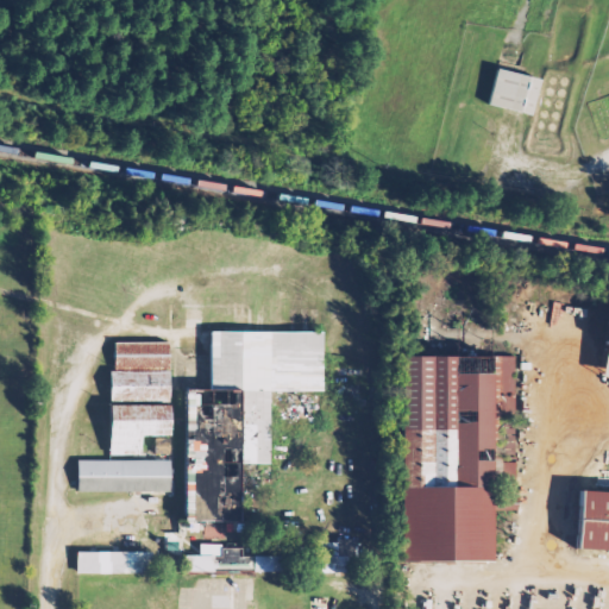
[(541,117),(545,96),(535,94),(531,114),(541,117)]
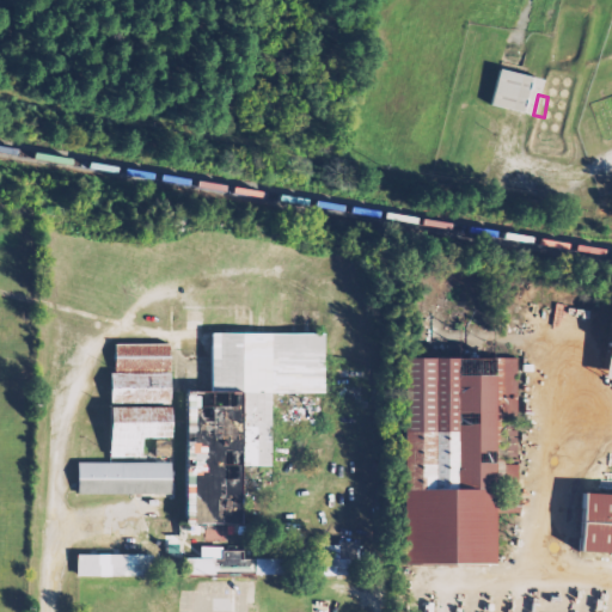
[(185,522),(239,522),(240,464),(269,464),(269,392),(324,392),(324,332),(210,331),(209,392),(185,392),(185,522)]
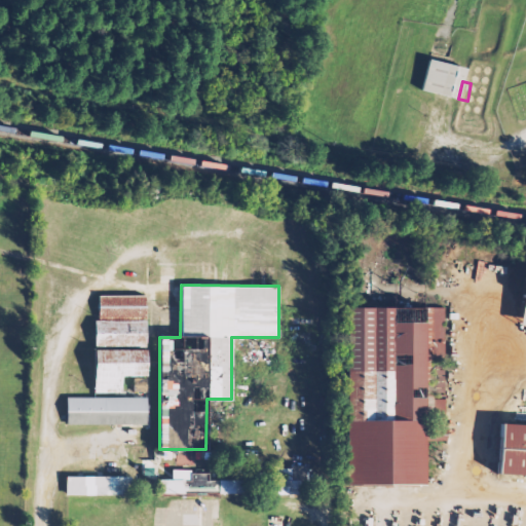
[(68,422),(68,398),(95,398),(95,320),(99,320),(99,296),(145,295),(145,422),(68,422)]
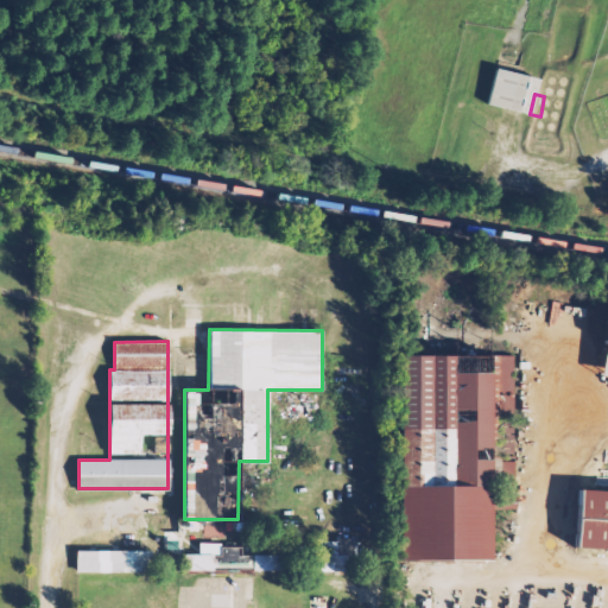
[(399,561),(488,561),(488,355),(399,355),(399,561)]
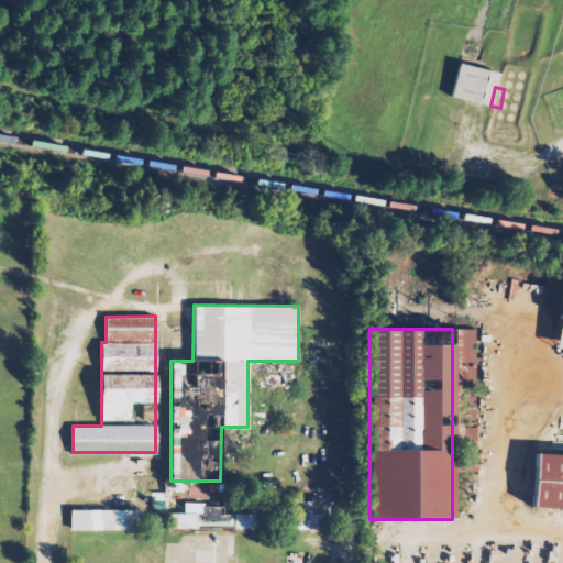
[(536,453),(562,454),(562,508),(532,507),(536,453)]
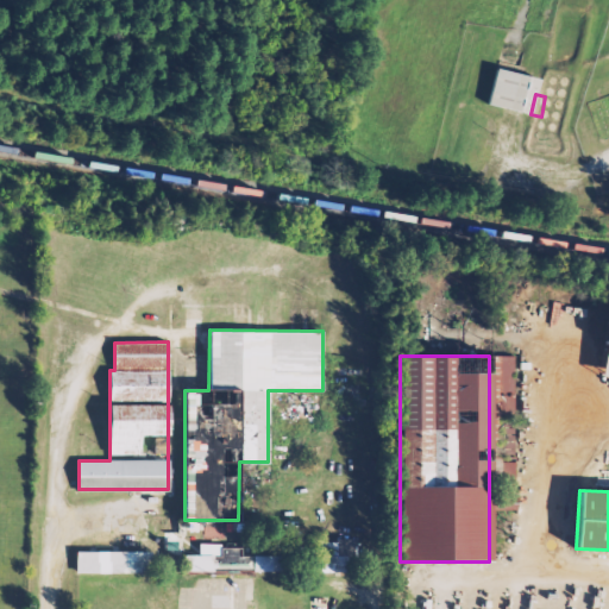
[(351,557),(351,571),(305,572),(305,556),(318,556),(318,542),(338,541),(338,557),(351,557)]
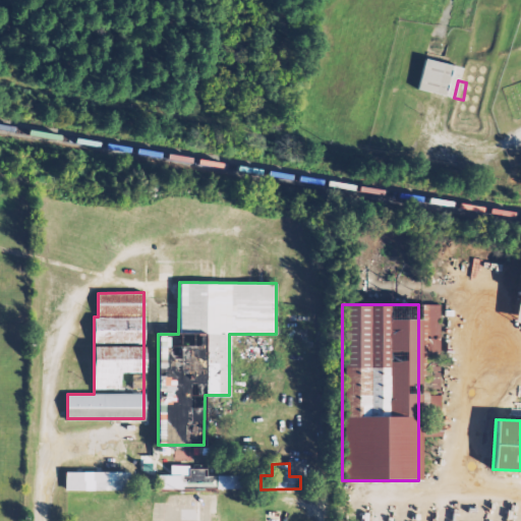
[(159,475),(159,488),(248,488),(248,476),(207,476),(207,468),(188,468),(188,475),(159,475)]
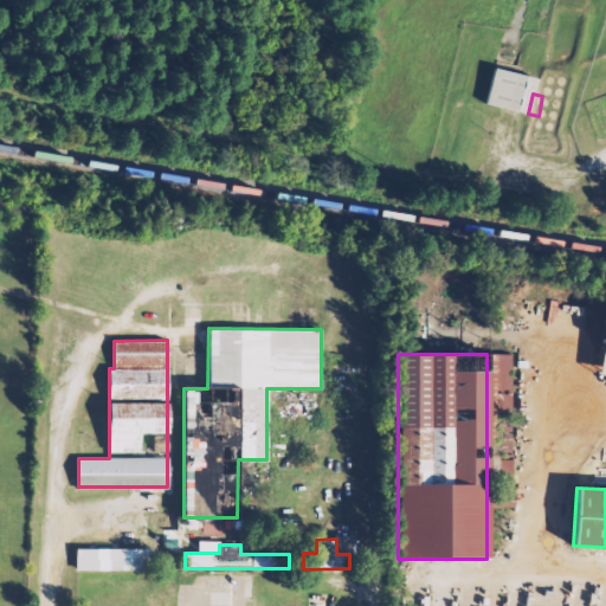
[(76,548),(146,549),(146,571),(76,569),(76,548)]
